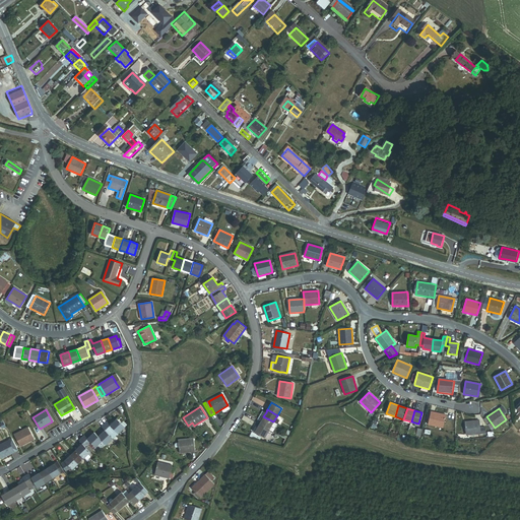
[(428,425),(443,428),(446,414),(431,411),(428,425)]
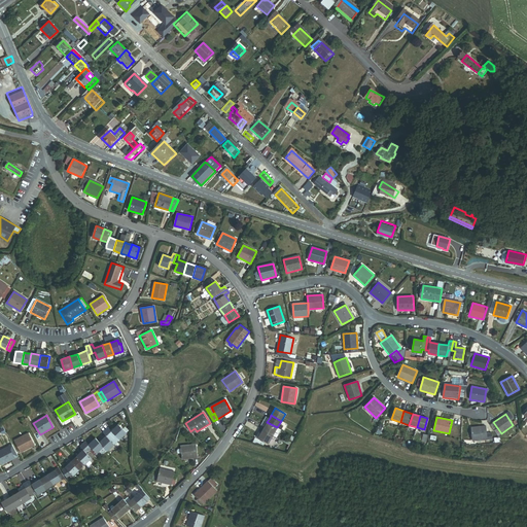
[(273,435),(277,427),(267,422),(265,427),(262,429),(273,435)]
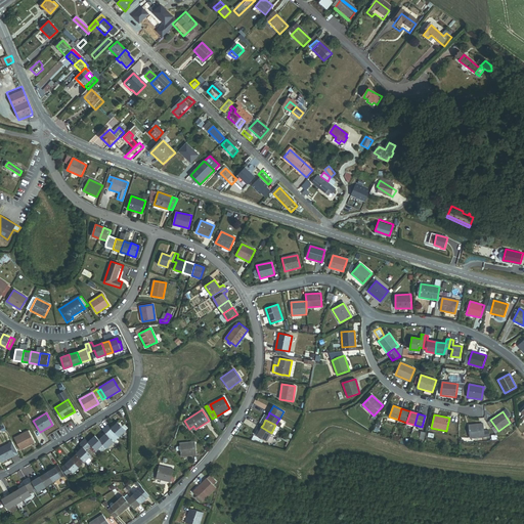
[(114,432),(119,437),(126,430),(118,422),(111,428),(107,425),(105,428),(112,434),(114,432)]
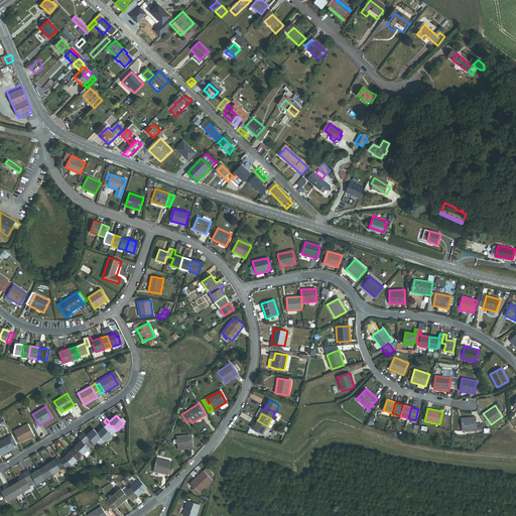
[(463,431),(477,430),(476,417),(462,418),(463,431)]
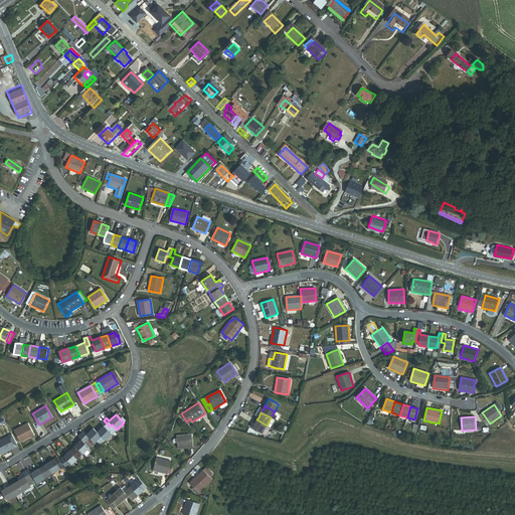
[(251,428),(262,434),(267,425),(256,419),(254,423),(251,428)]
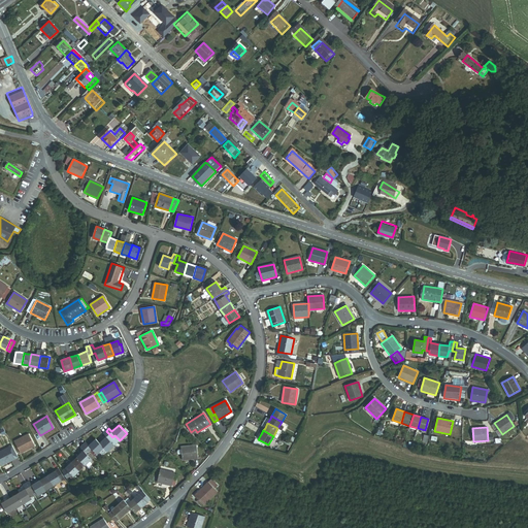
[(114,444),(109,439),(112,437),(106,431),(103,433),(106,436),(100,442),(103,447),(107,452),(114,444)]
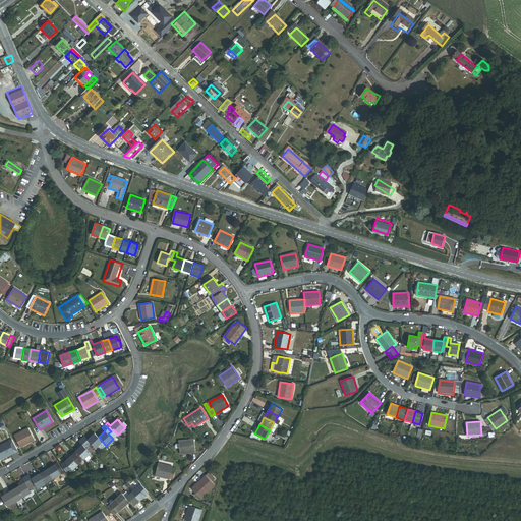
[(20,447),(35,440),(29,428),(14,436),(20,447)]
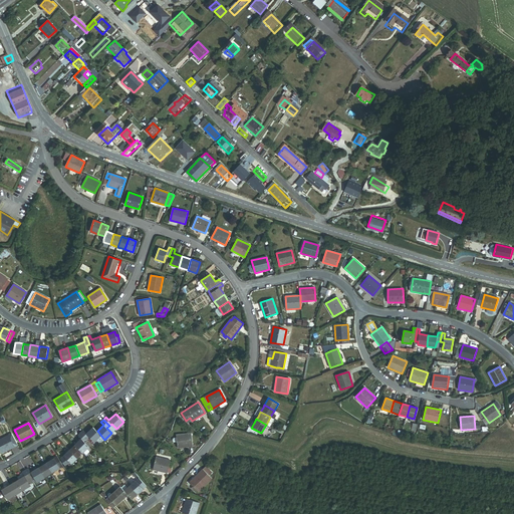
[(94,442),(100,435),(97,431),(93,427),(86,434),(83,430),(80,433),(87,439),(89,437),(94,442)]
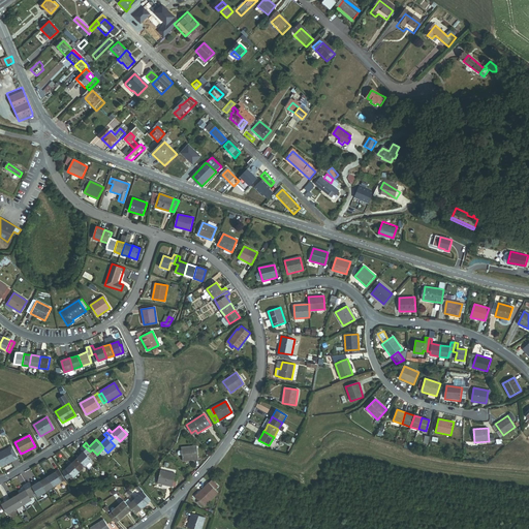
[(92,460),(87,455),(90,452),(83,445),(81,447),(84,450),(78,458),(85,466),(92,460)]
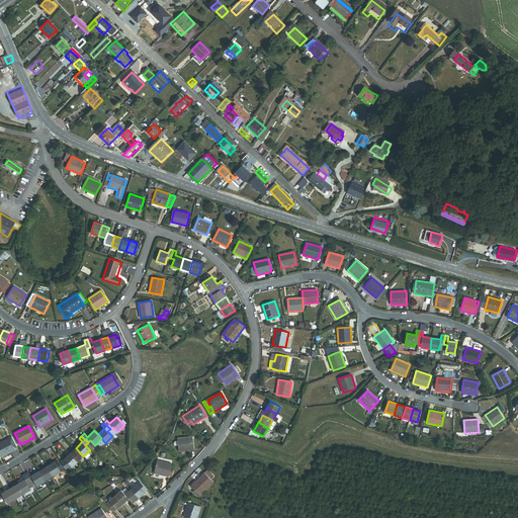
[(178,451),(193,449),(192,436),(177,437),(178,451)]
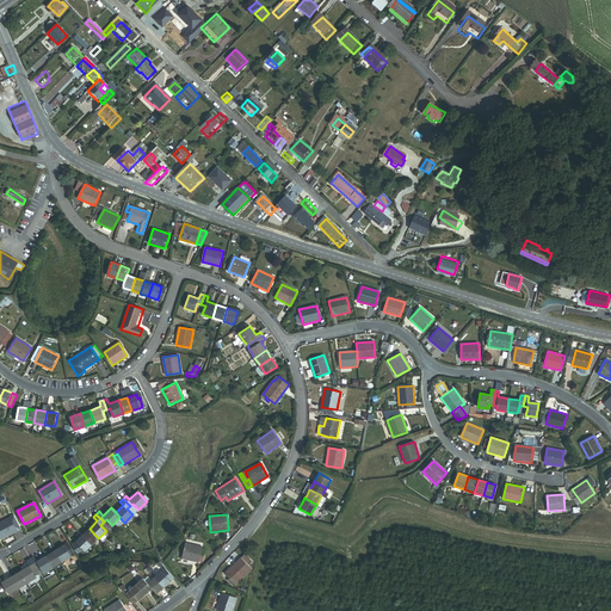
[(20,529),(14,516),(0,522),(0,538),(0,539),(20,529)]
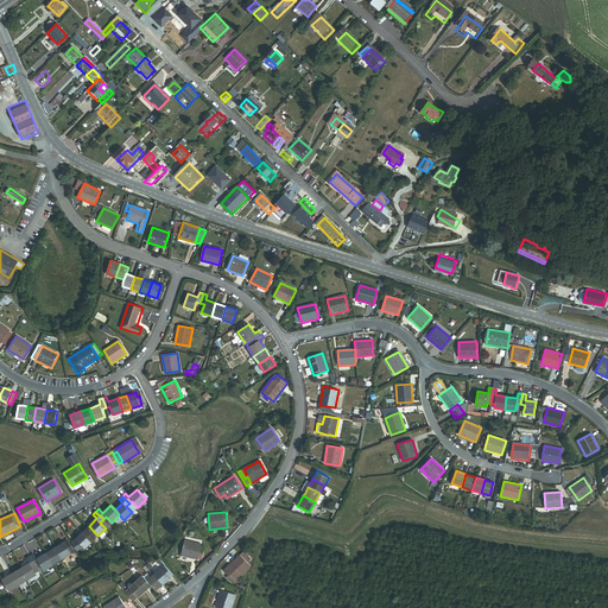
[(97,536),(89,526),(82,532),(92,542),(97,536)]
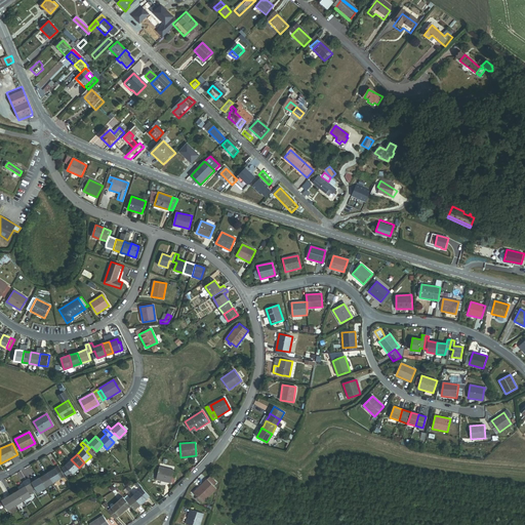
[(73,474),(79,468),(71,459),(68,462),(67,463),(65,465),(66,466),(71,472),(73,474)]
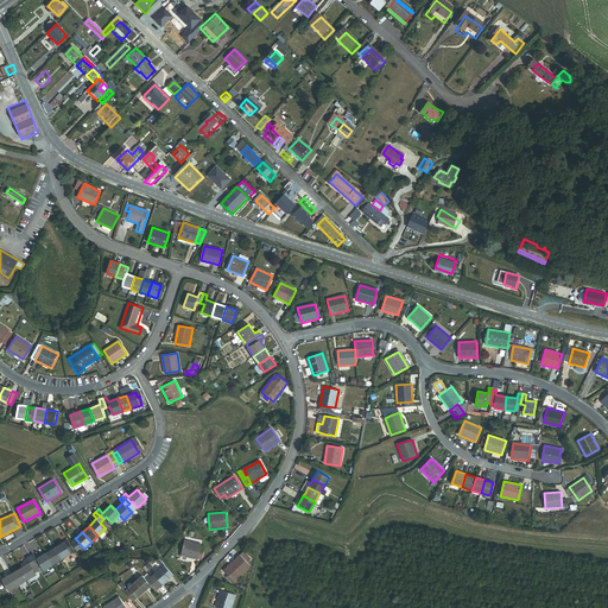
[(82,546),(76,539),(71,542),(77,551),(80,549),(82,546)]
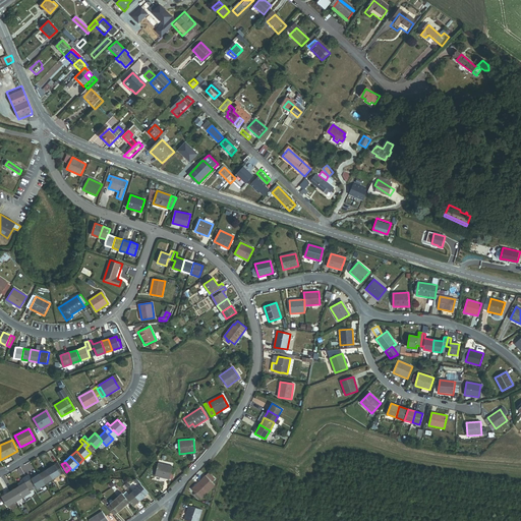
[(64,472),(58,463),(55,464),(61,474),(64,472)]
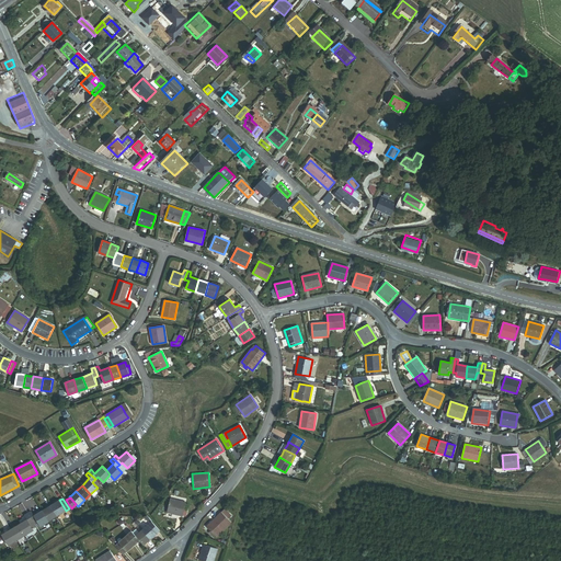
[(167,512),(182,516),(185,502),(170,499),(167,512)]
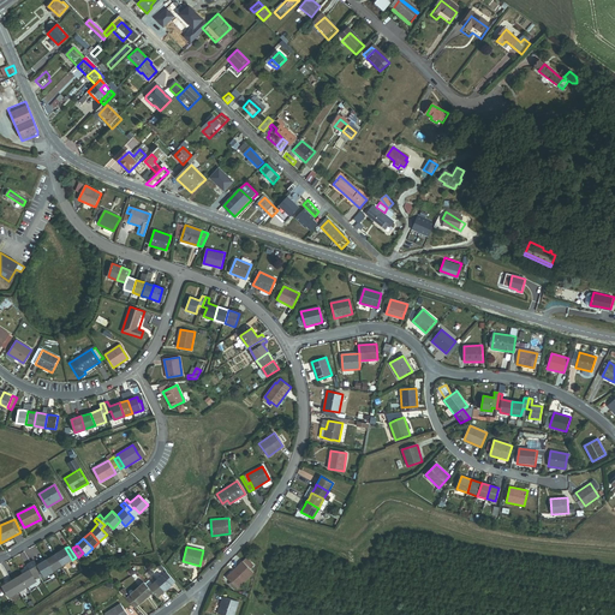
[(63,566),(72,560),(65,548),(55,554),(63,566)]
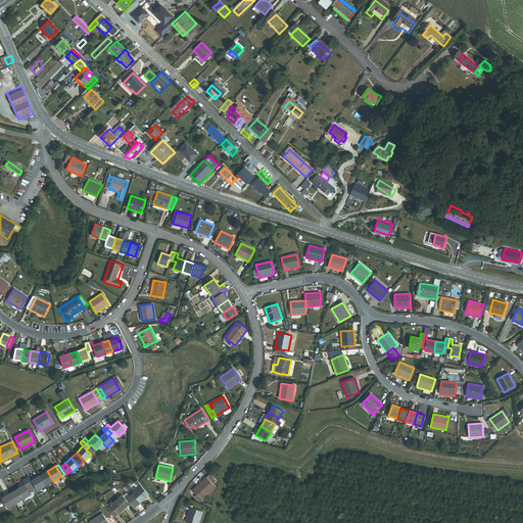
[(45,486),(53,481),(47,471),(39,476),(45,486)]
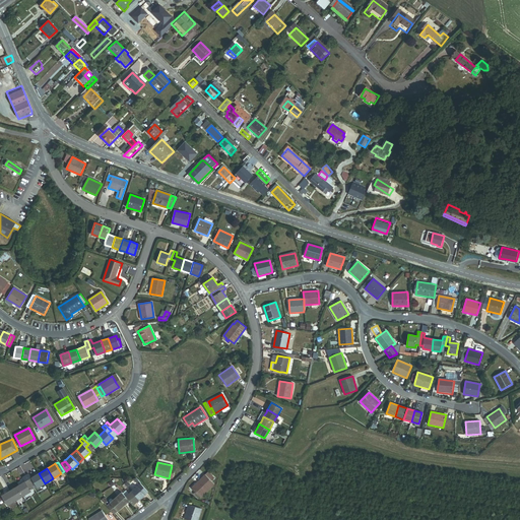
[(211,480),(214,477),(208,471),(205,474),(211,480)]
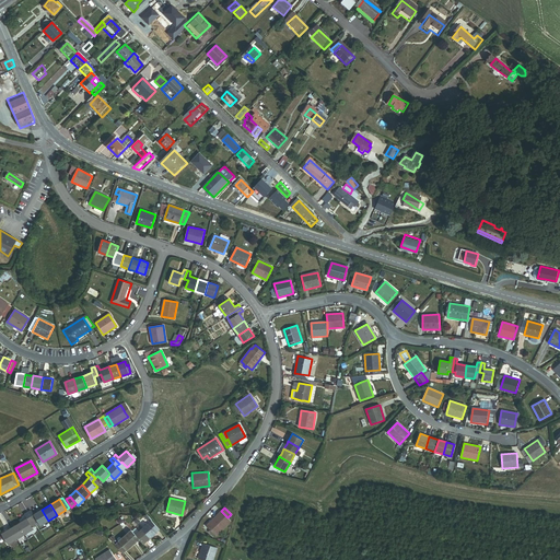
[(41,525),(48,521),(42,510),(34,514),(32,510),(27,512),(33,521),(36,518),(41,525)]
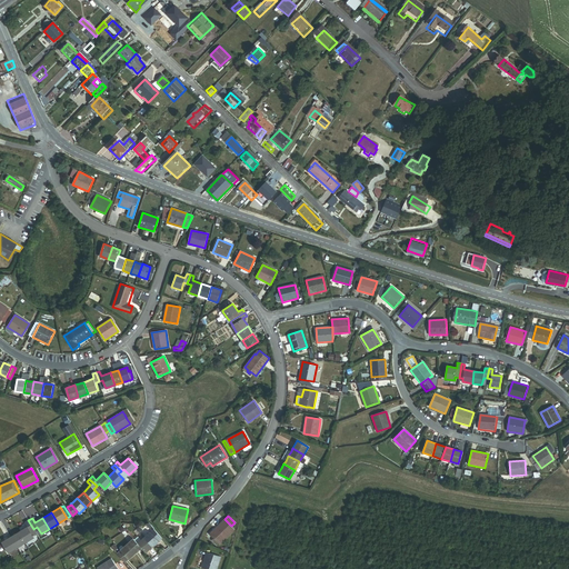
[(217,541),(219,545),(235,529),(231,526),(225,519),(209,535),(213,538),(217,541)]
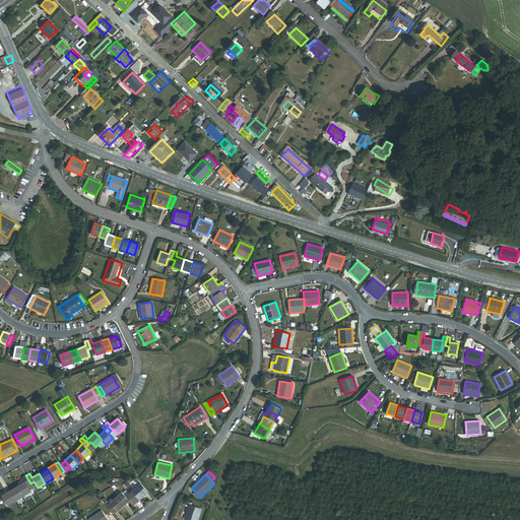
[(23,496),(31,492),(27,485),(30,483),(25,475),(23,477),(25,481),(17,486),(23,496)]
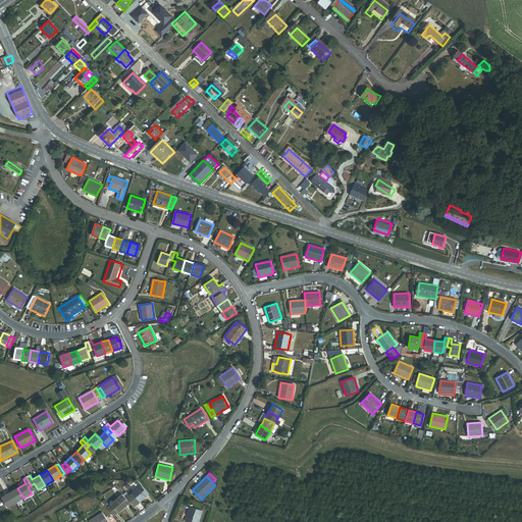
[(133,492),(140,502),(148,493),(141,485),(138,488),(133,492)]
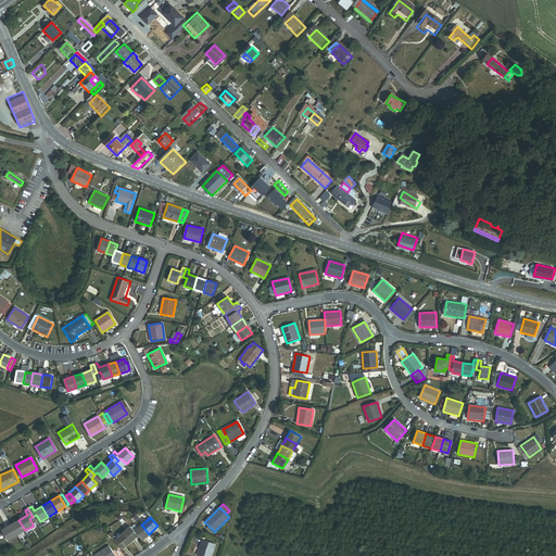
[(16,535),(25,530),(19,520),(10,525),(16,535)]
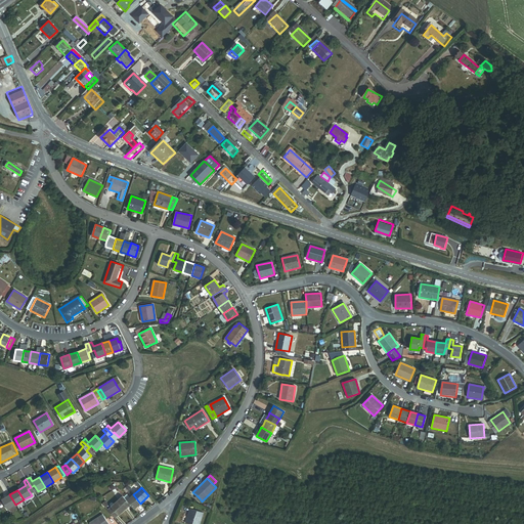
[(8,509),(15,505),(9,494),(2,499),(8,509)]
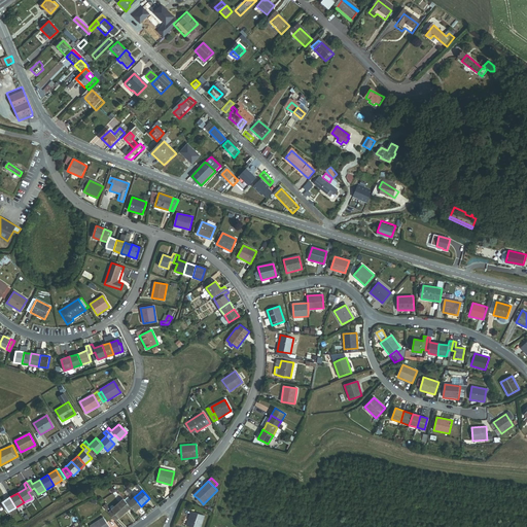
[(135,512),(141,506),(134,497),(128,502),(131,506),(135,512)]
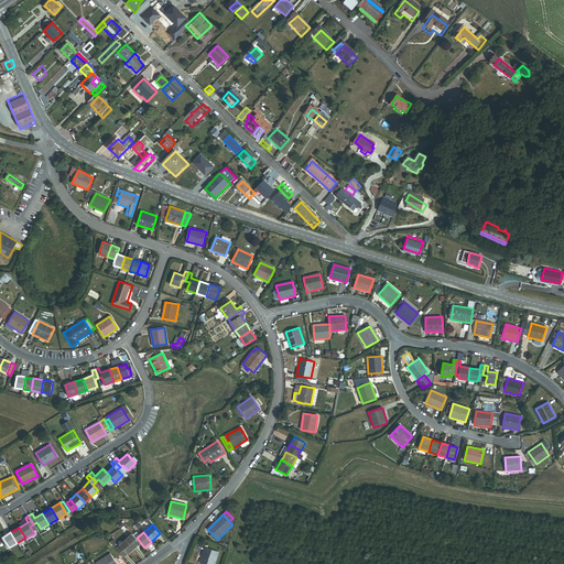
[(134,549),(140,542),(137,538),(132,533),(126,539),(134,549)]
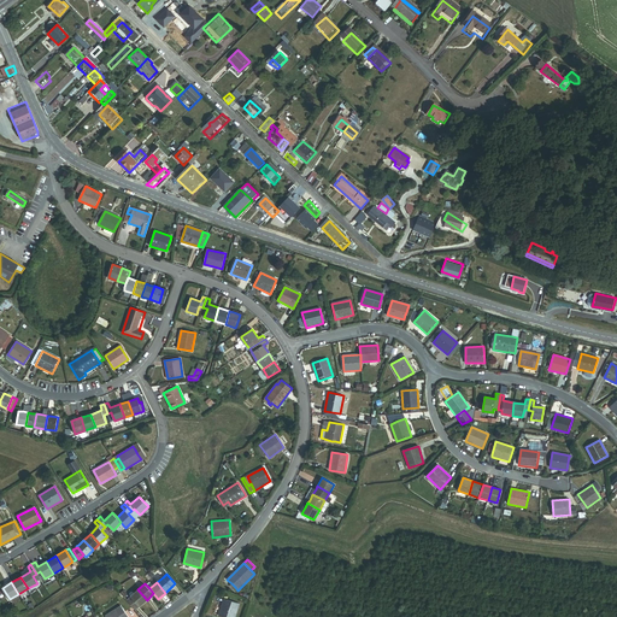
[(139,606),(140,606),(147,600),(137,589),(130,597),(128,599),(136,609),(139,606)]
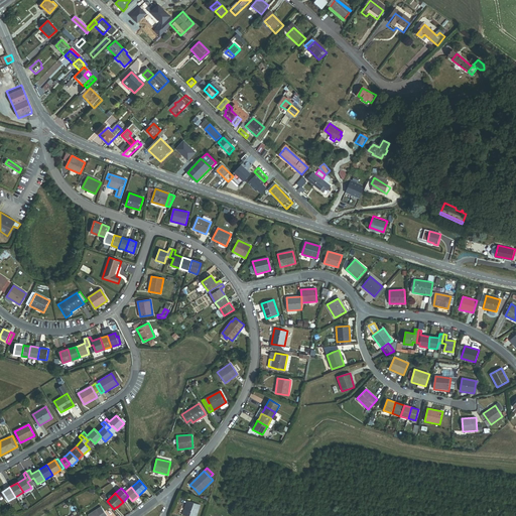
[(183,515),(186,515),(196,515),(201,505),(187,501),(183,515)]
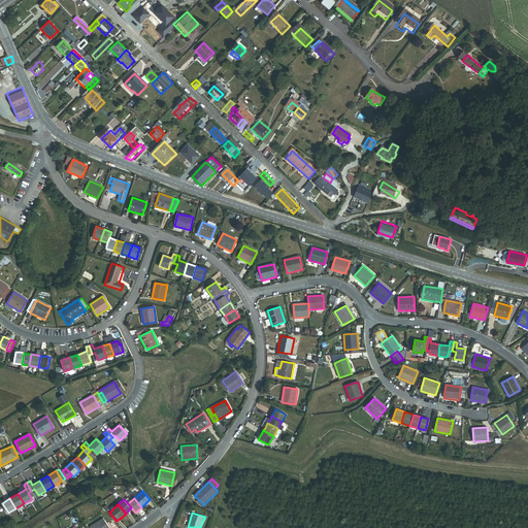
[(90,527),(109,527),(103,518),(90,527)]
